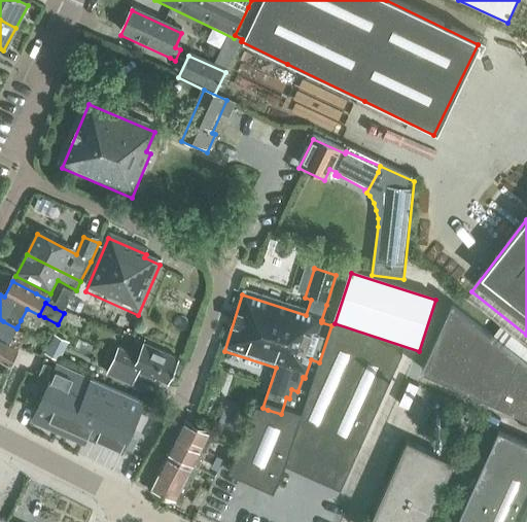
[(421,374),(526,421),(526,369),(450,309),(421,374)]
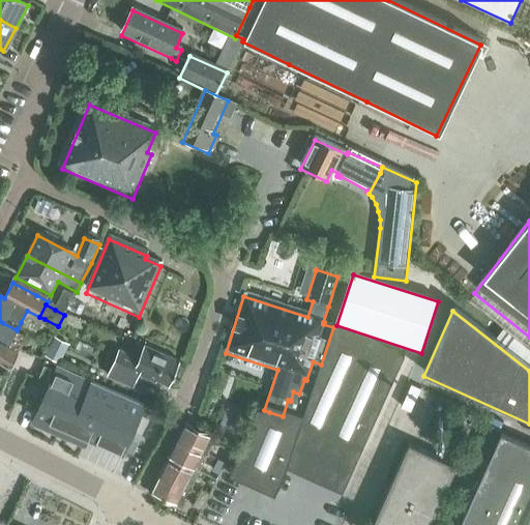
[(5,350),(18,357),(26,342),(15,334),(17,330),(3,323),(0,321),(0,341),(8,345),(5,350)]
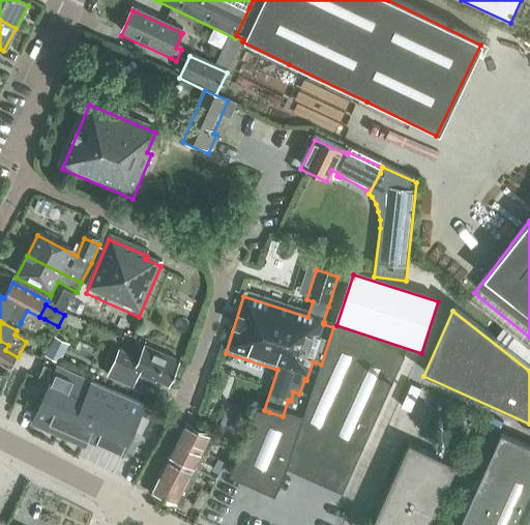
[(333,327),(321,365),(287,471),(342,496),(404,359),(372,339),(333,327)]
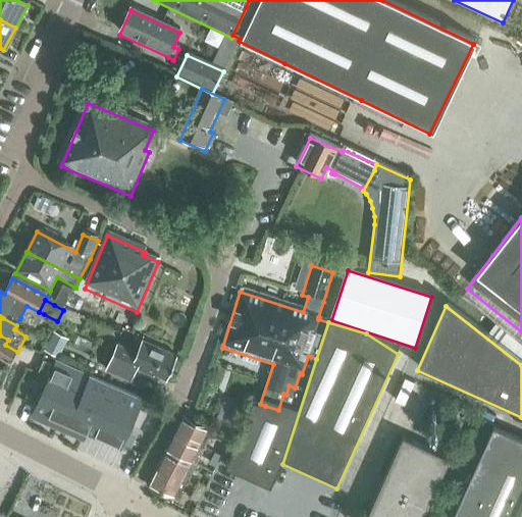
[(53,335),(44,355),(55,361),(65,342),(53,335)]
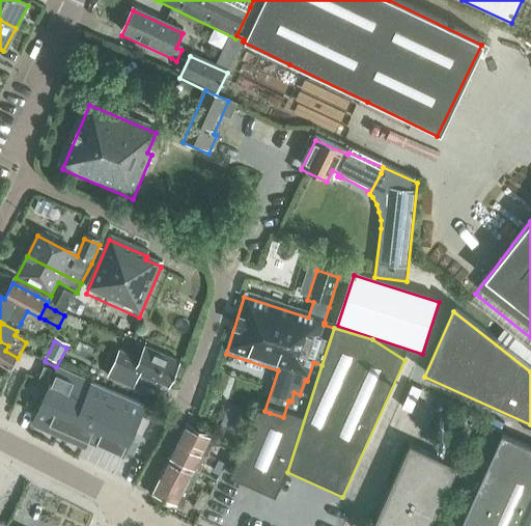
[(18,358),(5,351),(0,348),(0,367),(8,372),(18,358)]
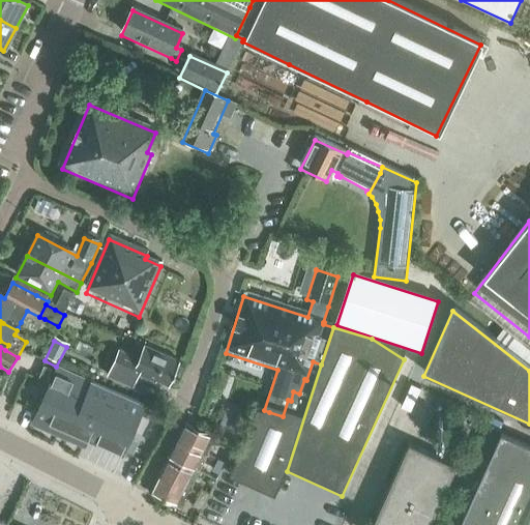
[(169,389),(179,365),(143,350),(138,363),(118,355),(108,381),(134,391),(139,379),(156,386),(157,384),(169,389)]
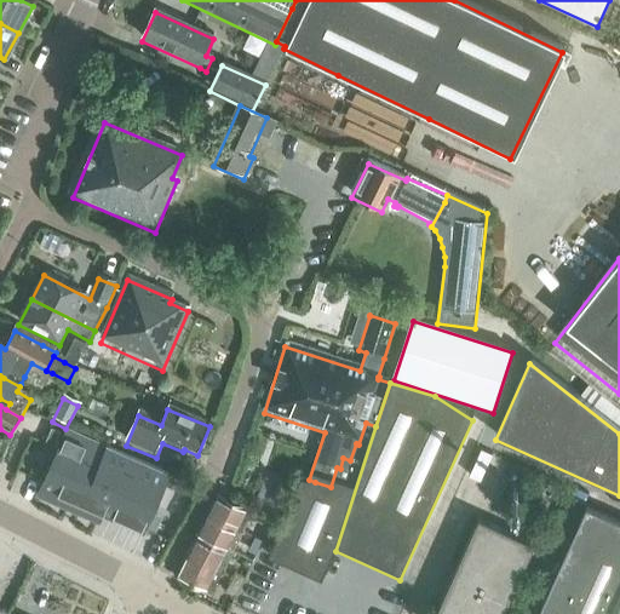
[(300,485),(269,561),(321,584),(336,551),(375,426),(366,423),(359,445),(356,443),(350,460),(343,458),(340,469),(337,468),(331,487),(315,482),(311,489),(300,485)]
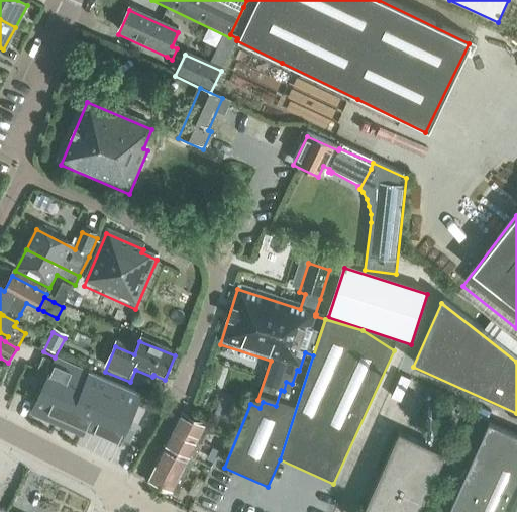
[(43,362),(38,373),(45,376),(50,365),(43,362)]
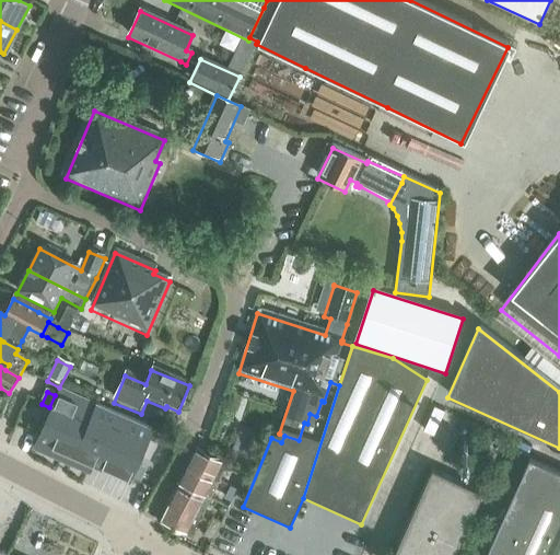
[(130,484),(152,435),(60,394),(38,443),(130,484)]
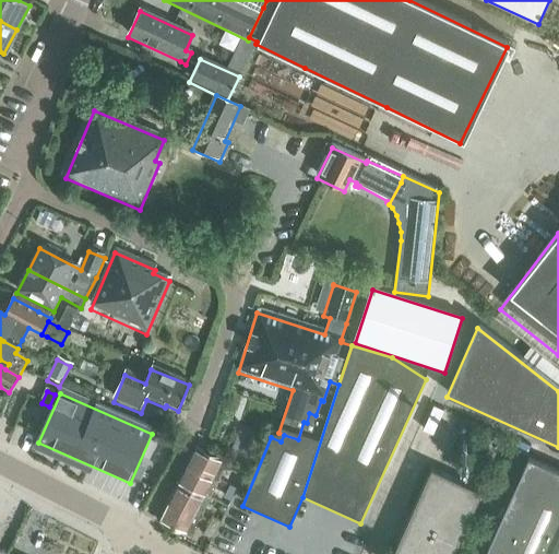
[(195,450),(186,470),(218,485),(223,474),(228,474),(235,476),(238,470),(195,450)]
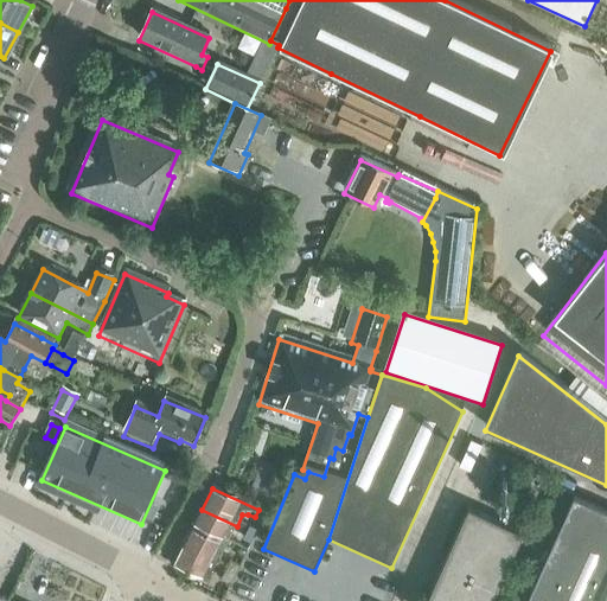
[(606,600),(606,516),(574,502),(529,600),(606,600)]
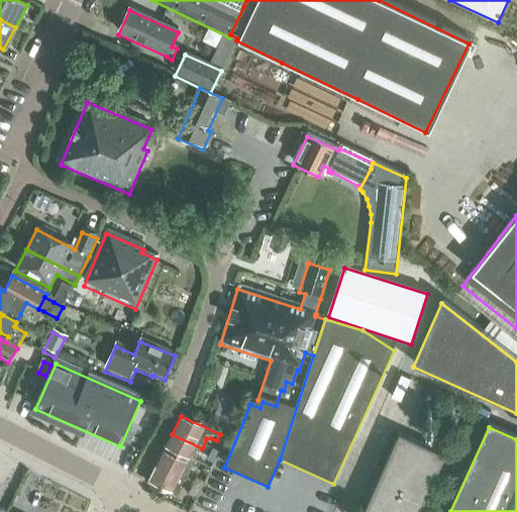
[(164,451),(193,466),(202,448),(172,434),(164,451)]
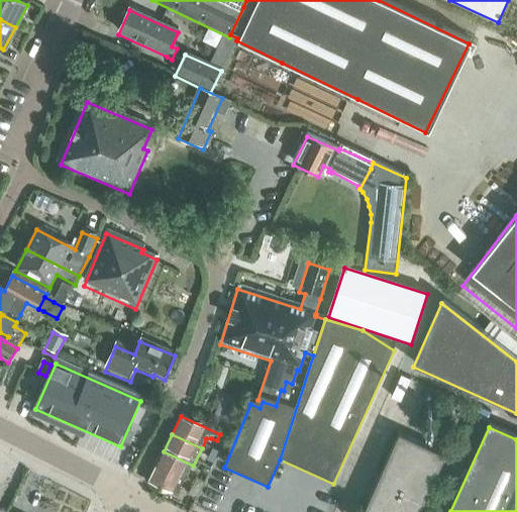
[(419,511),(444,457),(399,436),(364,511),(419,511)]
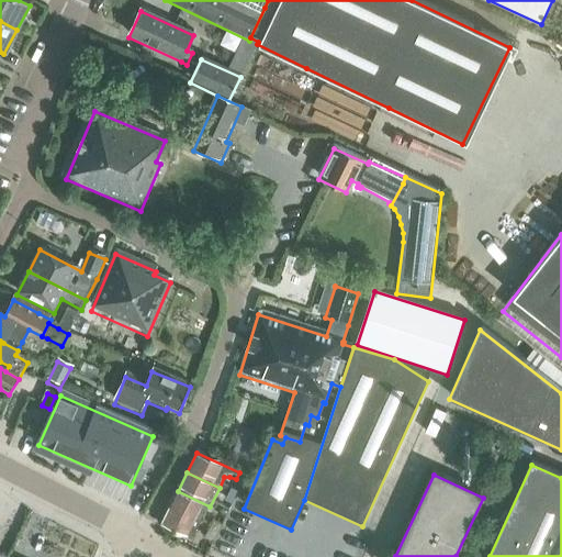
[(178,491),(168,510),(200,525),(210,507),(178,491)]
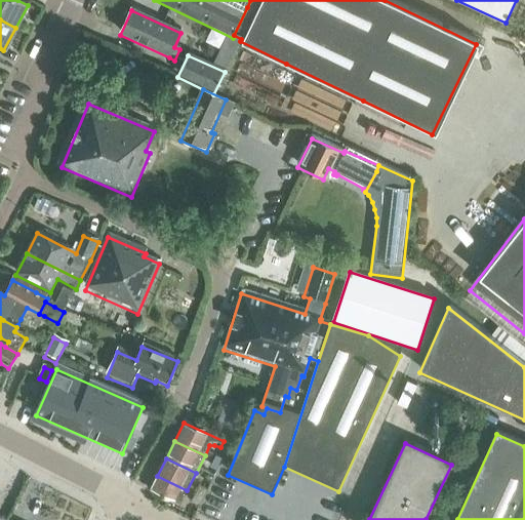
[(213,460),(209,468),(216,471),(220,463),(213,460)]
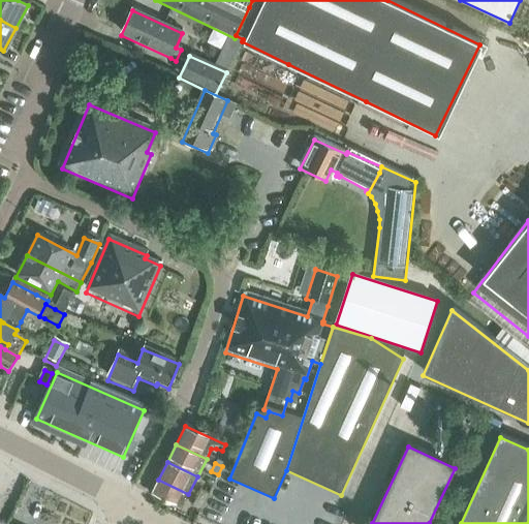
[(180,511),(188,494),(158,480),(150,497),(180,511)]
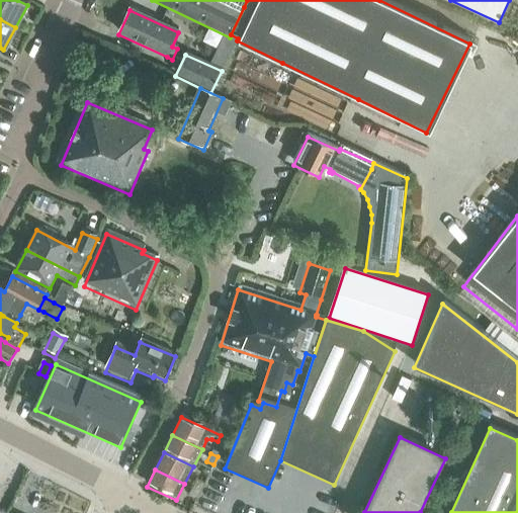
[(197,483),(194,489),(201,493),(204,487),(197,483)]
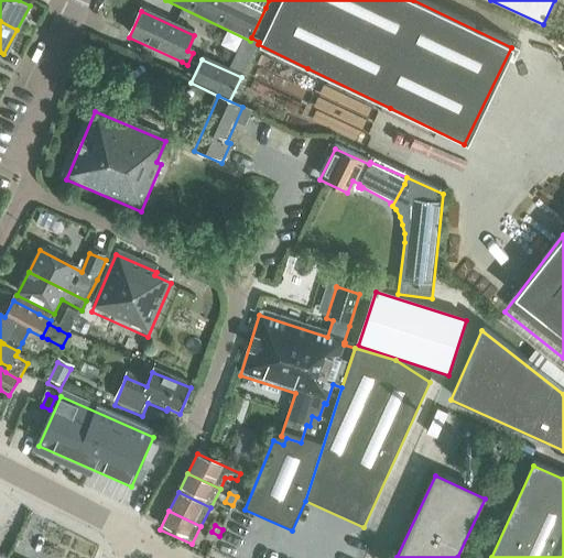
[(219,536),(212,532),(205,543),(214,547),(219,536)]
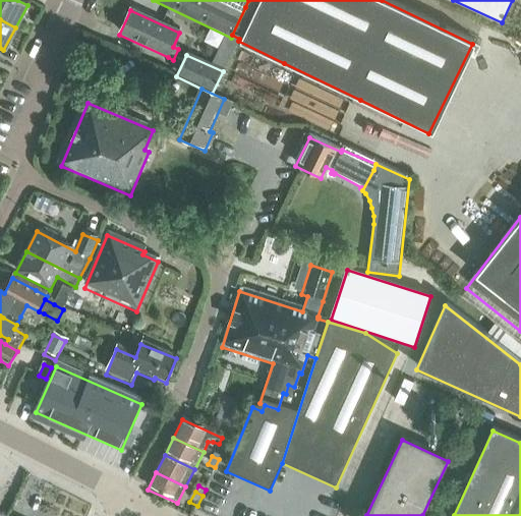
All buildings are outlined.
